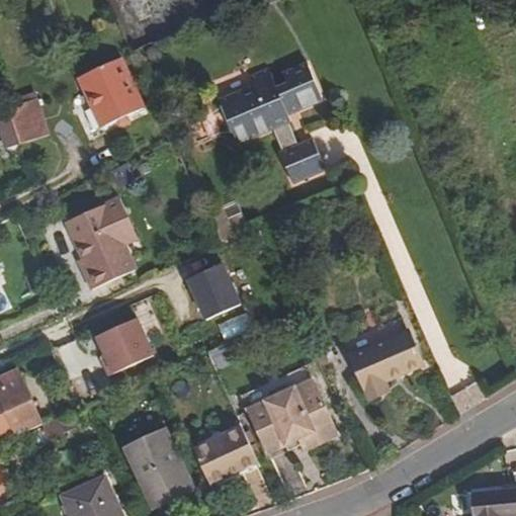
[(103,127),(117,120),(126,116),(143,108),(119,60),(79,79),(86,92),(103,127)]
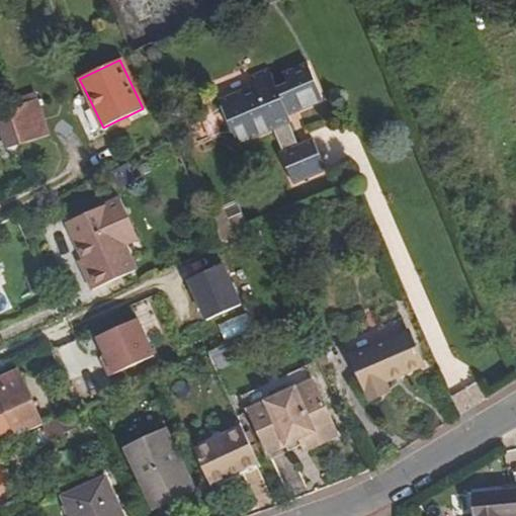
[(281,104),(292,100),(296,108),(320,97),(305,65),(282,74),(286,85),(275,89),(266,70),(250,77),(254,87),(221,101),(238,140),(270,125),(281,152),(279,154),(291,181),(323,167),(312,140),(296,146),(284,119),(288,118),(281,104)]
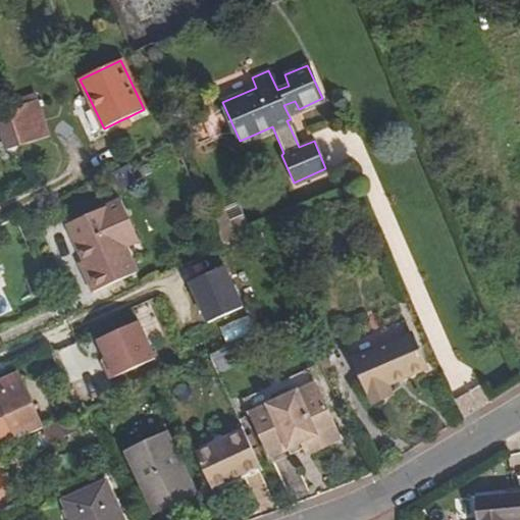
[(33,94),(5,101),(7,107),(34,95),(33,94)]
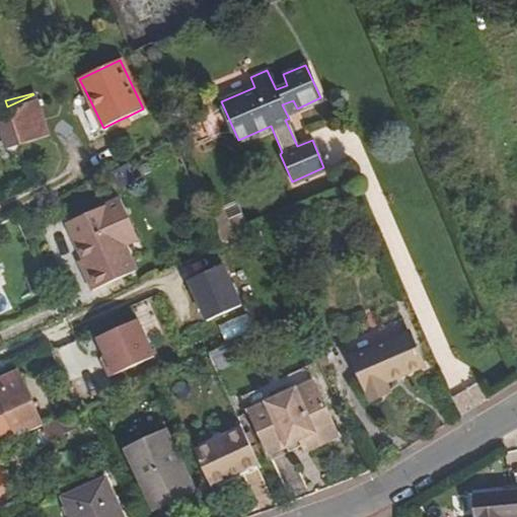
[(7,106),(7,108),(22,104),(26,121),(40,118),(33,94),(7,106)]
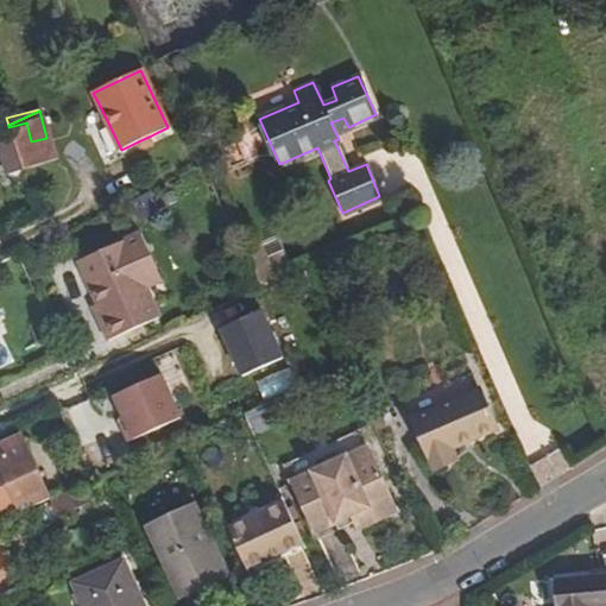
[(8,127),(21,169),(52,158),(46,138),(31,141),(26,122),(8,127)]
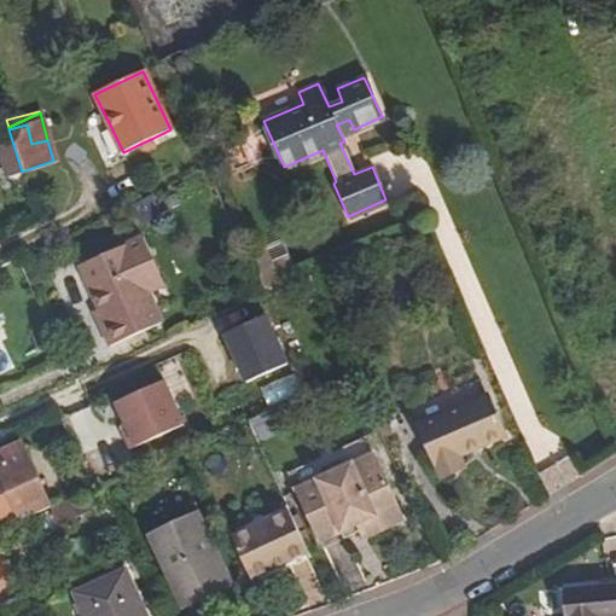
[(0,164),(4,178),(22,172),(9,129),(0,132),(0,164)]
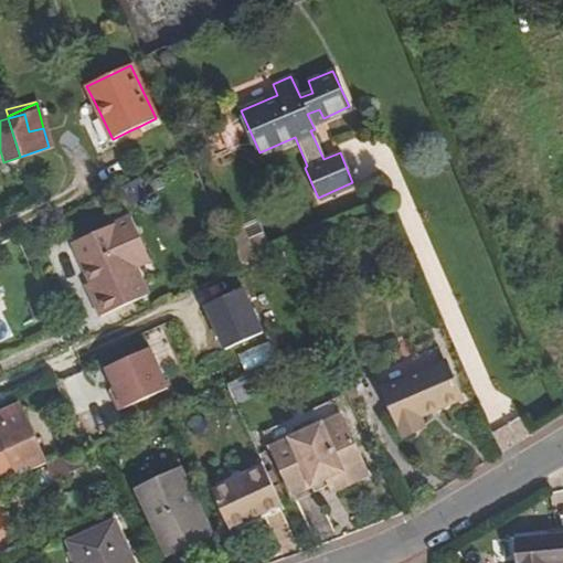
[(141,134),(138,127),(128,131),(131,138),(141,134)]
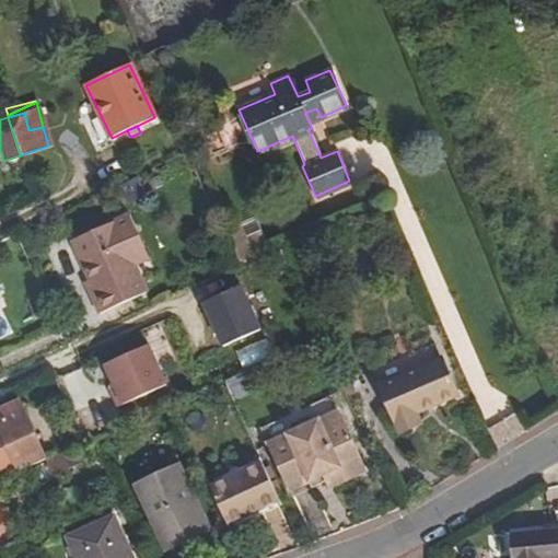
[(70,239),(72,245),(129,222),(126,213),(70,239)]
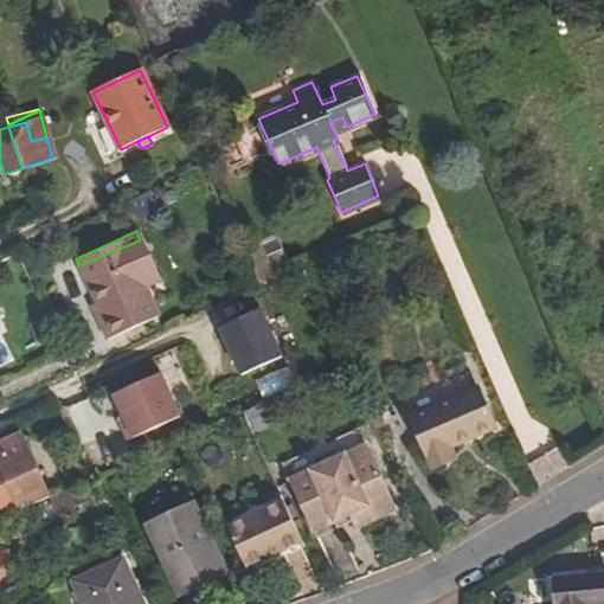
[(140,241),(78,265),(95,302),(102,316),(95,320),(103,339),(154,316),(147,299),(141,284),(130,262),(147,255),(140,241)]
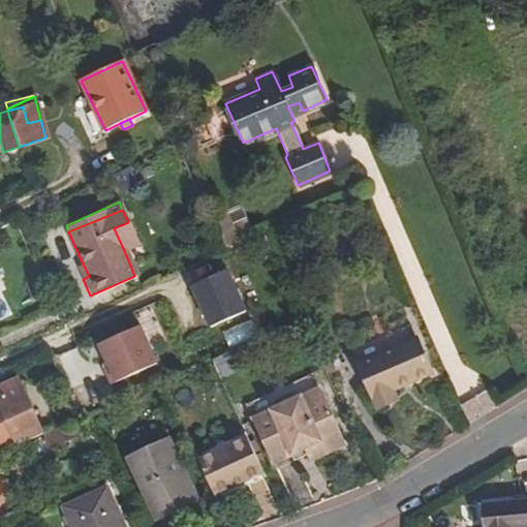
[(114,228),(123,248),(136,242),(128,222),(114,228)]
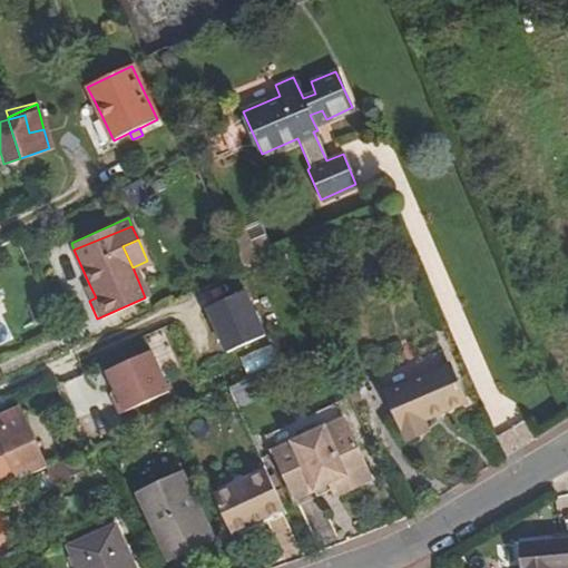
[(82,287),(89,301),(96,297),(89,284),(82,287)]
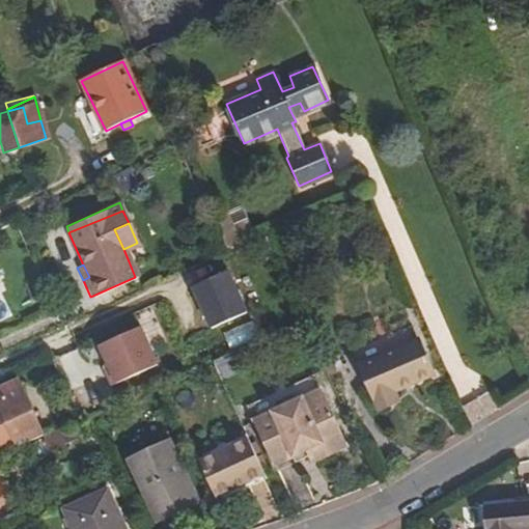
[(235,267),(192,284),(210,329),(253,311),(235,267)]
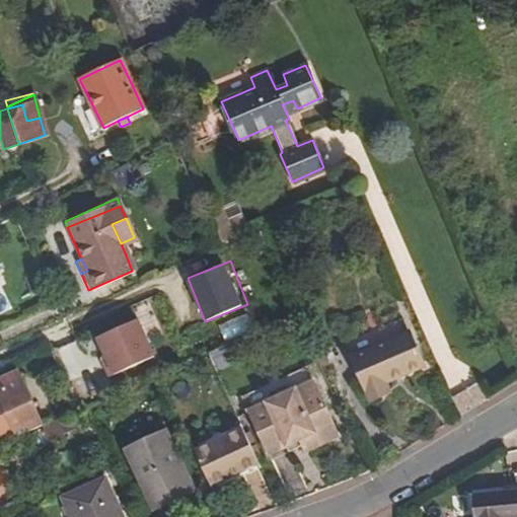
[(218,324),(225,339),(252,325),(245,311),(218,324)]
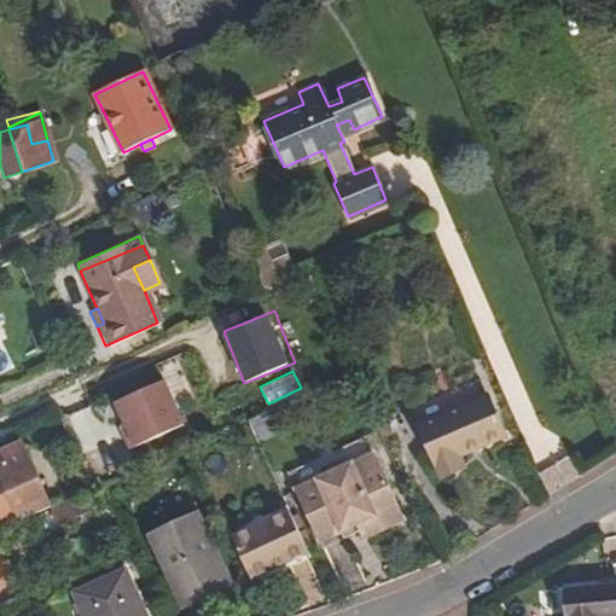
[(137,447),(192,423),(172,376),(116,399),(137,447)]
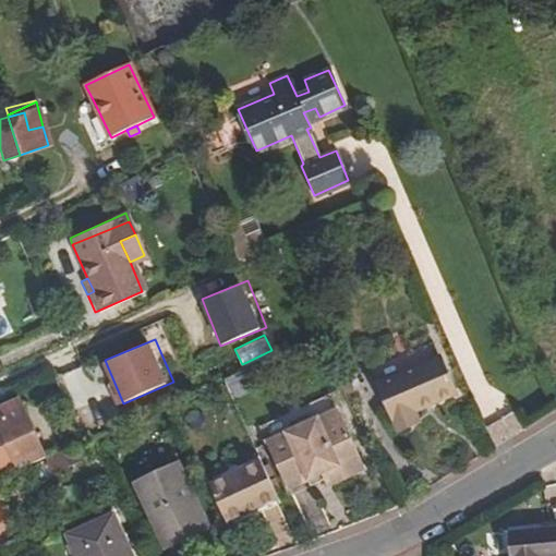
[(439,357),(378,383),(398,428),(417,420),(412,410),(455,391),(439,357)]
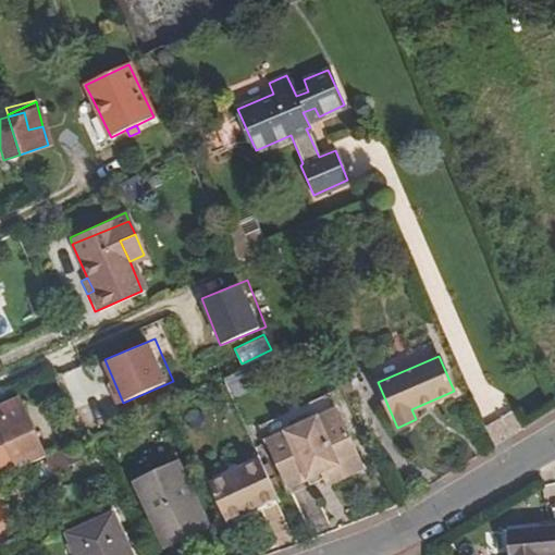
[(285,485),(304,477),(319,470),(322,477),(325,482),(361,466),(325,392),(257,424),(285,485)]
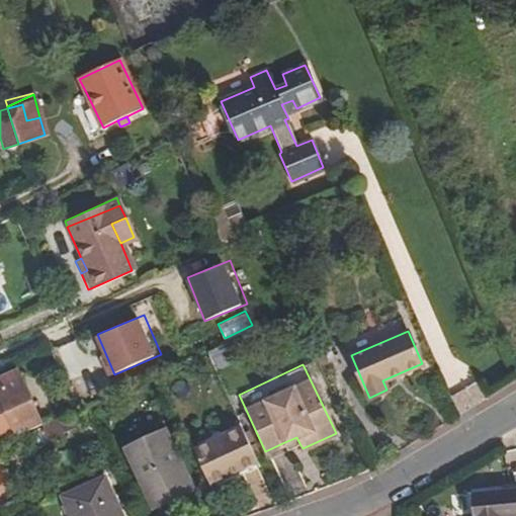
[(92,377),(101,397),(116,390),(108,370),(92,377)]
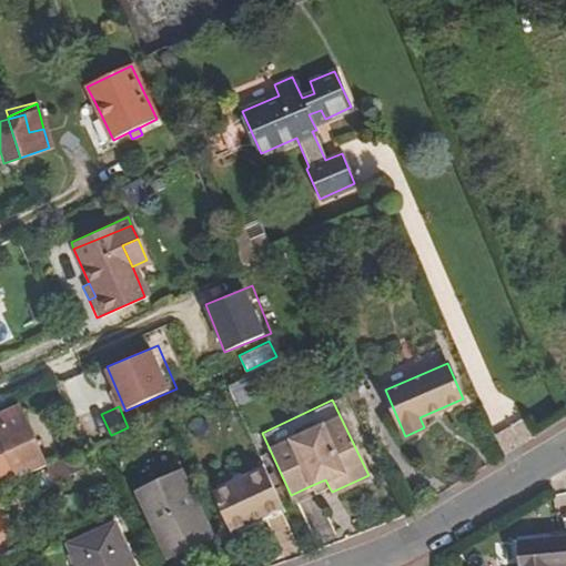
[(0,478),(17,471),(19,476),(44,464),(22,414),(0,423),(0,478)]
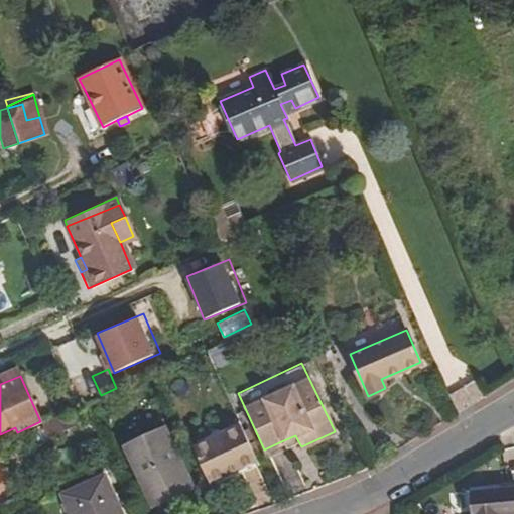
[(207,479),(254,458),(237,423),(190,444),(207,479)]
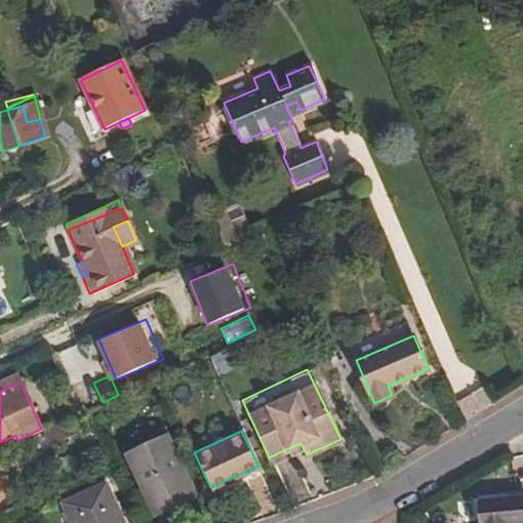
[(165,432),(126,449),(152,506),(192,488),(165,432)]
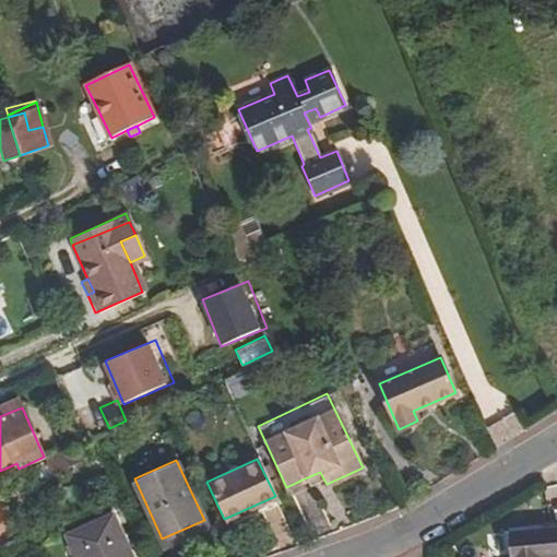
[(320,472),(305,478),(308,485),(323,478),(320,472)]
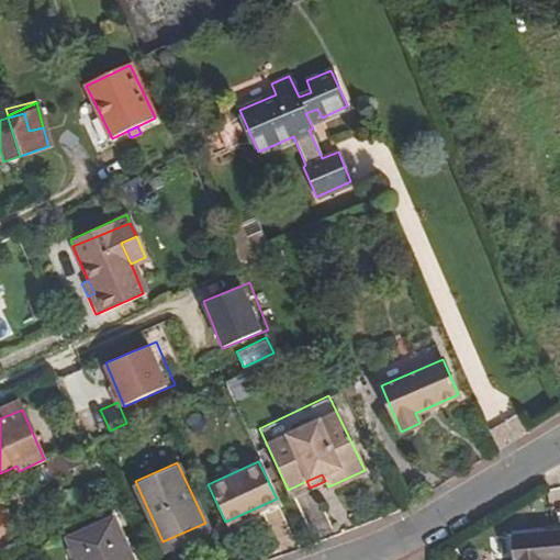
[(131,559),(113,518),(68,539),(77,559),(131,559)]
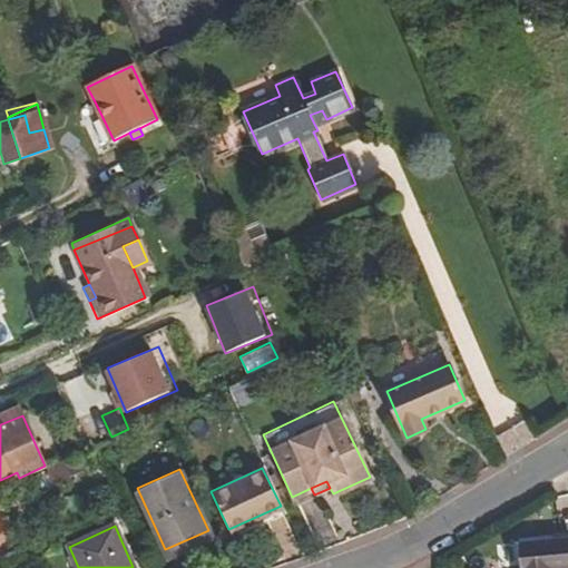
[(519,567),(567,567),(567,536),(517,541),(519,567)]
